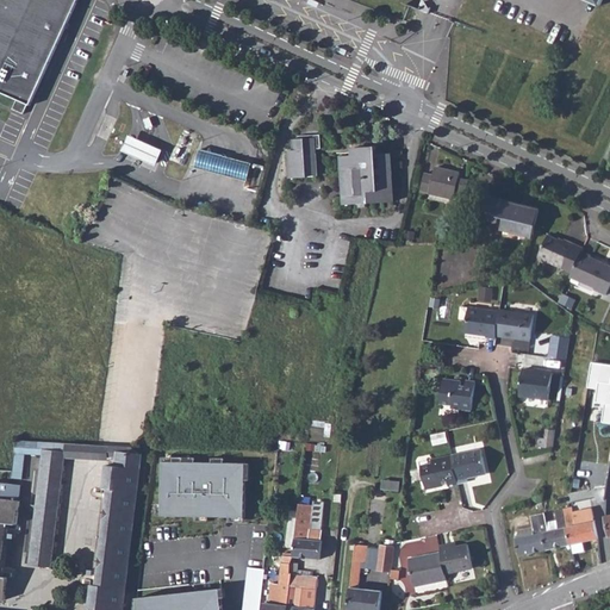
[(0,0),(0,89),(17,98),(13,107),(24,113),(27,104),(31,105),(78,0),(0,0)]
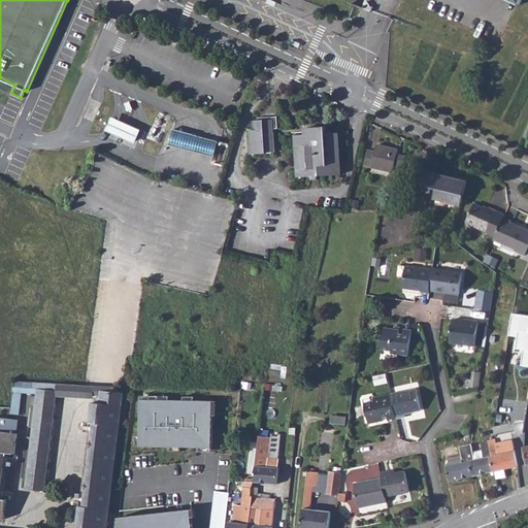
[(277,116),(260,118),(260,121),(272,120),(273,129),(277,128),(278,128),(277,116)]
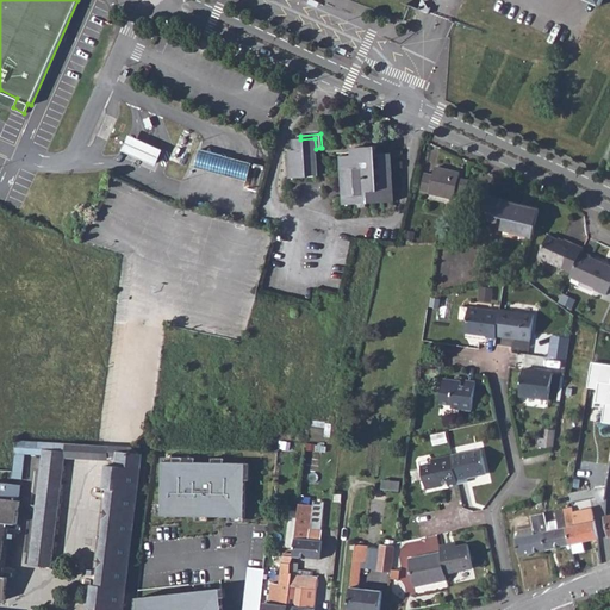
[(142,142),(136,138),(129,154),(142,161),(161,169),(168,154),(160,150),(142,142)]
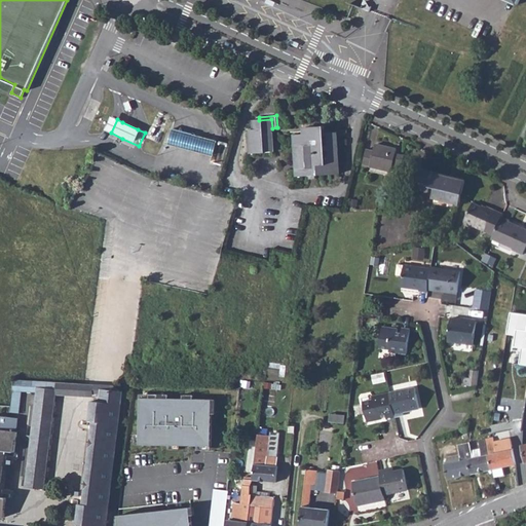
[(271,119),(259,120),(252,120),(253,129),(250,129),(252,155),(266,153),(266,152),(274,151),(272,128),(271,119)]
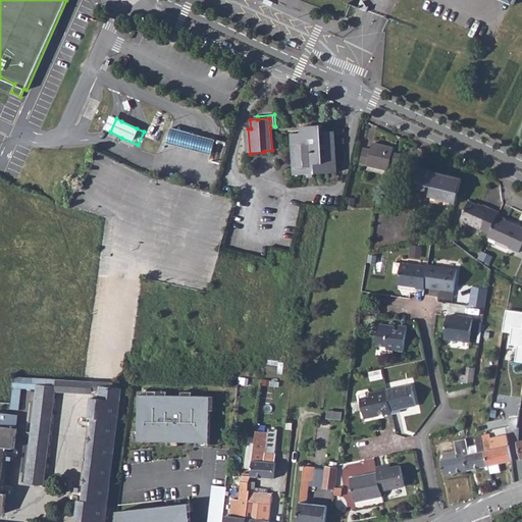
[(304,134),(295,134),(297,175),(336,172),(333,131),(323,132),(322,124),(304,125),(304,134)]
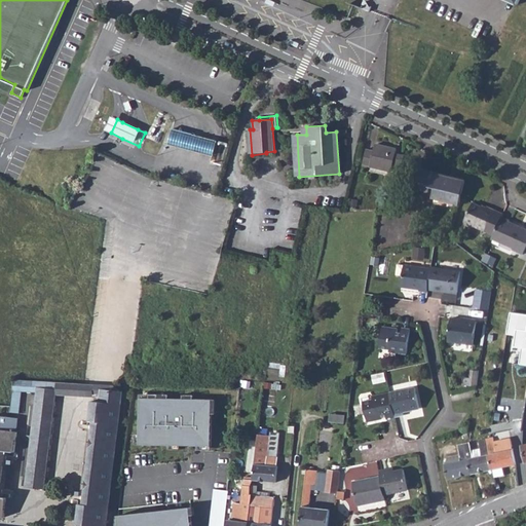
[(189,148),(196,149),(200,133),(194,132),(190,130),(185,146),(189,148)]
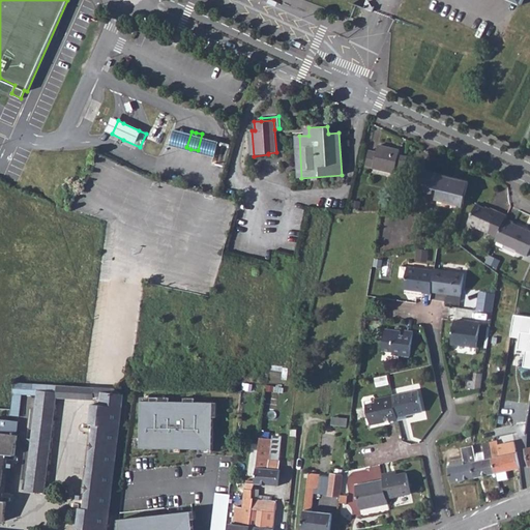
[(202,134),(198,150),(203,152),(208,136),(202,134)]
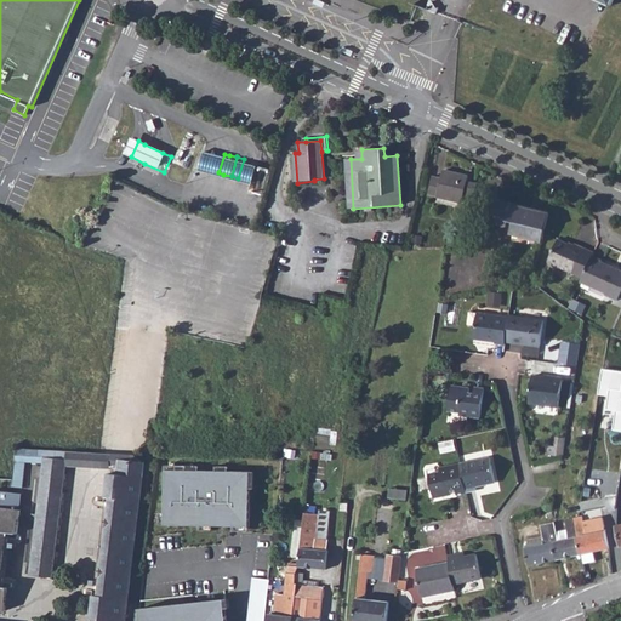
[(244,159),(238,178),(245,180),(254,182),(258,163),(251,161),(244,159)]
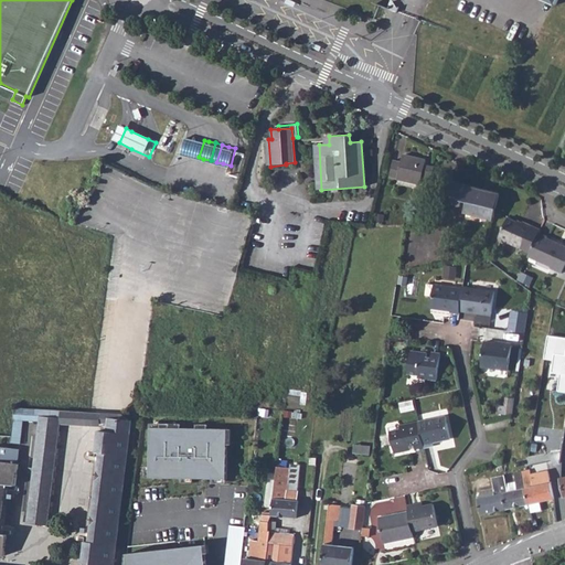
[(424,176),(432,178),(435,167),(426,164),(427,160),(404,155),(403,160),(394,158),(391,176),(422,183),(424,176)]
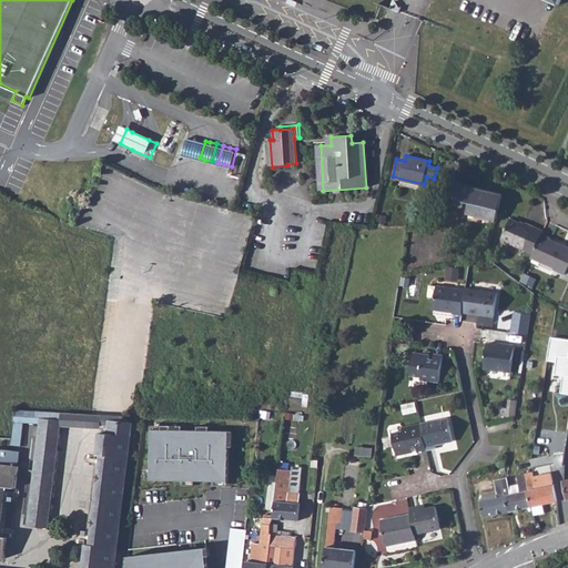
[(466,214),(496,222),(503,194),(454,182),(448,204),(462,206),(463,202),(469,203),(466,214)]
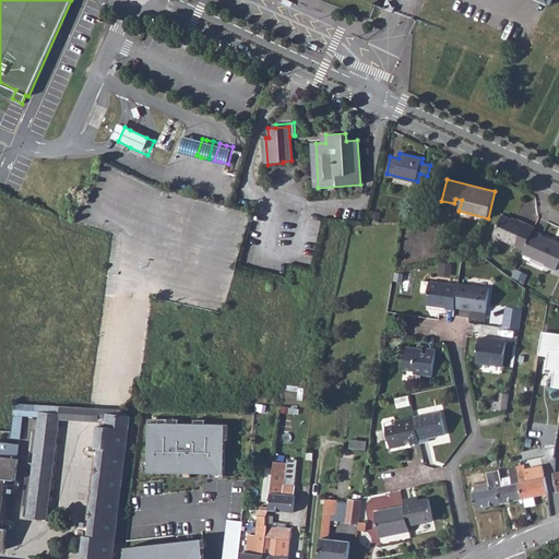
[(502,214),(494,234),(515,244),(525,248),(534,229),(535,227),(525,223),(518,218),(516,221),(502,214)]
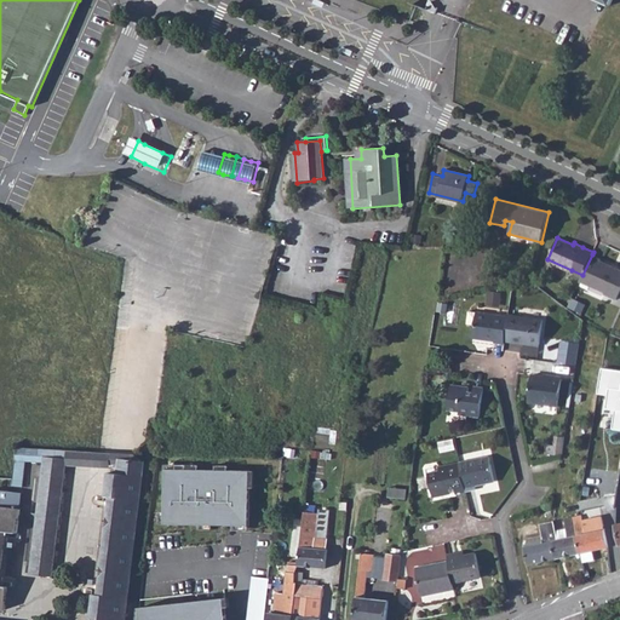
[(583,275),(580,280),(606,291),(604,293),(616,298),(619,290),(619,269),(601,259),(601,258),(592,254),(583,275)]
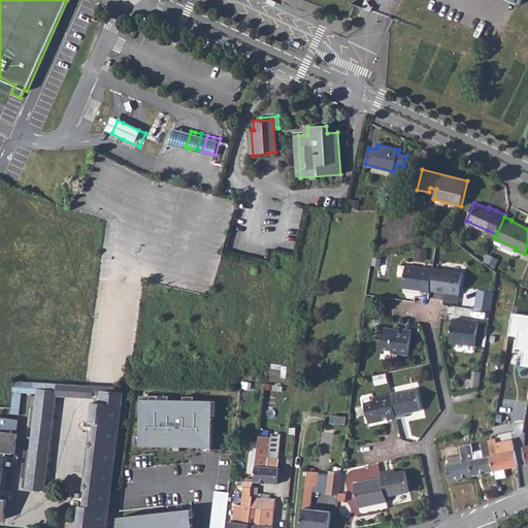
[(428,294),(429,292),(432,270),(399,265),(398,275),(404,276),(402,288),(421,291),(421,292),(428,294)]
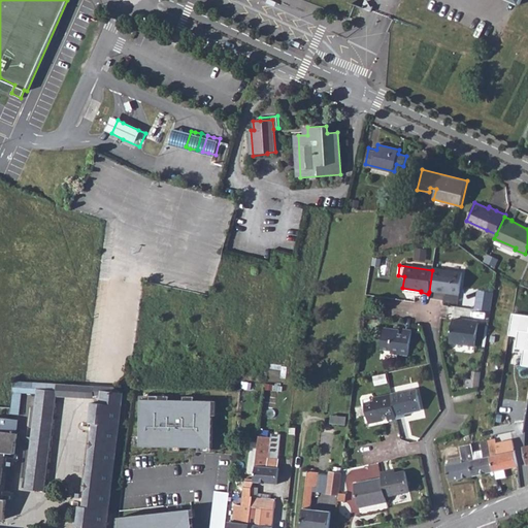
[(429,292),(444,294),(444,290),(458,292),(461,272),(432,268),(432,270),(429,292)]
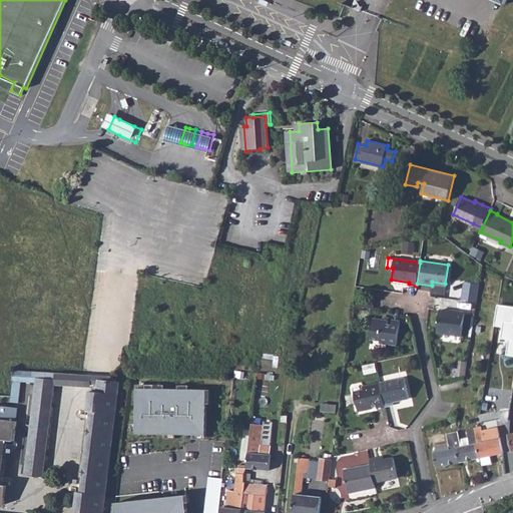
[(474,285),(464,283),(463,291),(473,292),(474,285)]
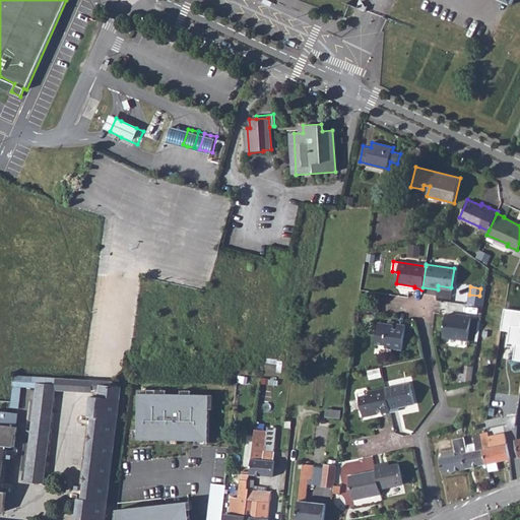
[(479,296),(469,295),(467,306),(482,308),(485,288),(480,288),(479,296)]
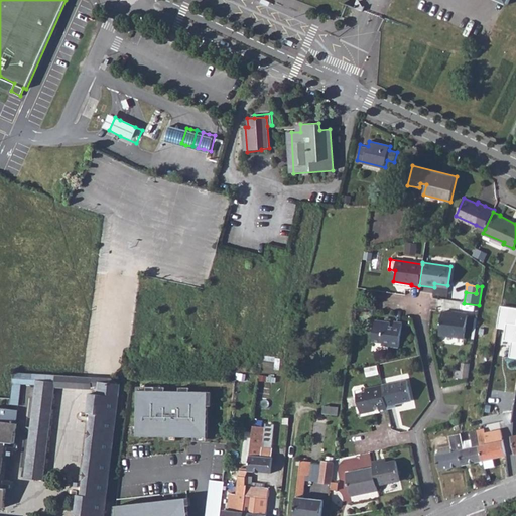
[(515,308),(501,305),(497,328),(506,329),(504,340),(513,342),(510,356),(515,357),(515,308)]
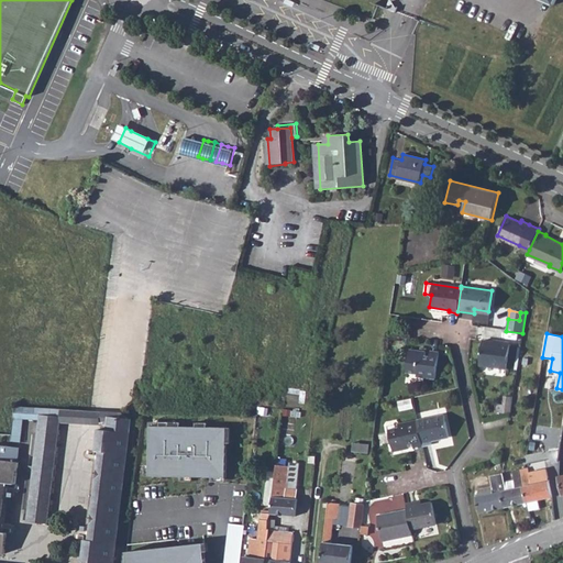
[(479,366),(507,370),(510,345),(483,342),(479,366)]
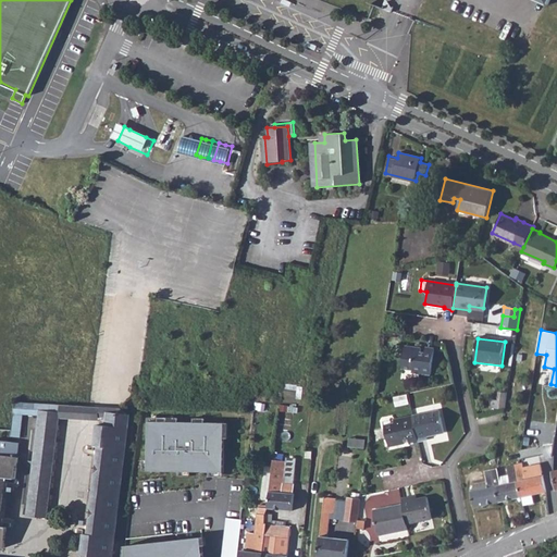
[(403,370),(412,371),(412,373),(431,375),(434,350),(425,348),(424,355),(421,354),(421,349),(406,347),(403,370)]
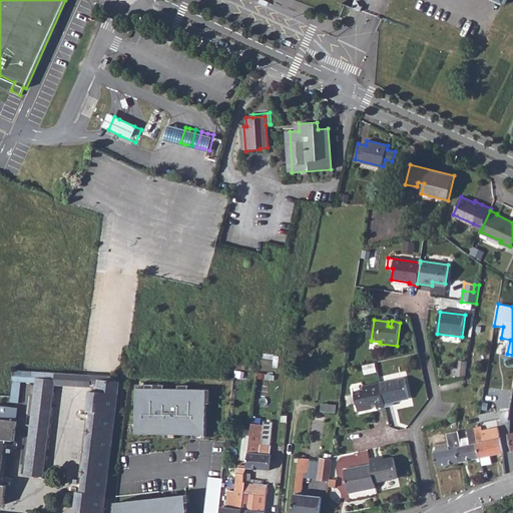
[(22,382),(37,383),(38,379),(38,372),(15,370),(13,381),(22,382)]
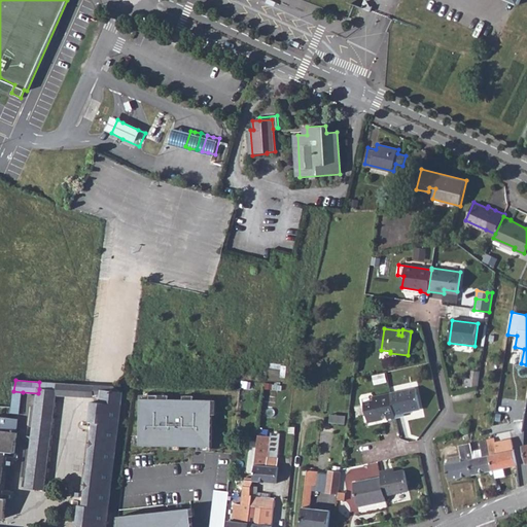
[(388,387),(392,412),(393,412),(401,410),(401,408),(419,403),(414,381),(388,387)]
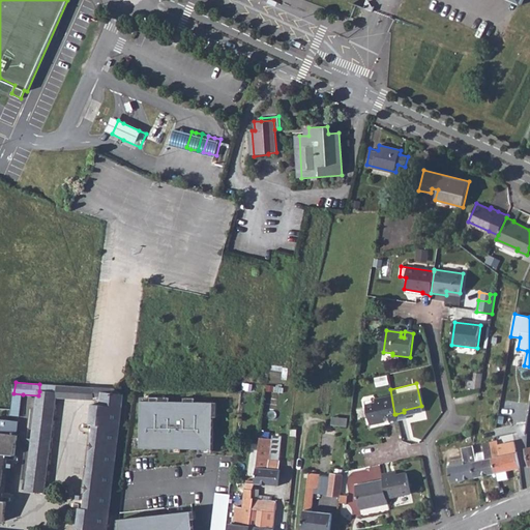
[(39,391),(57,392),(58,392),(58,385),(39,384),(39,391)]
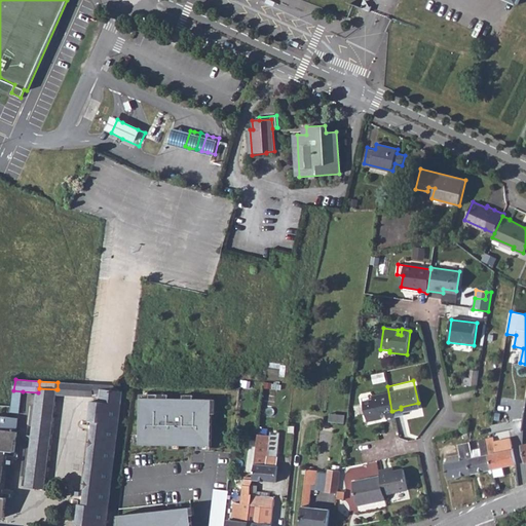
[(58,389),(57,395),(94,397),(94,393),(95,384),(81,383),(58,382),(58,389)]
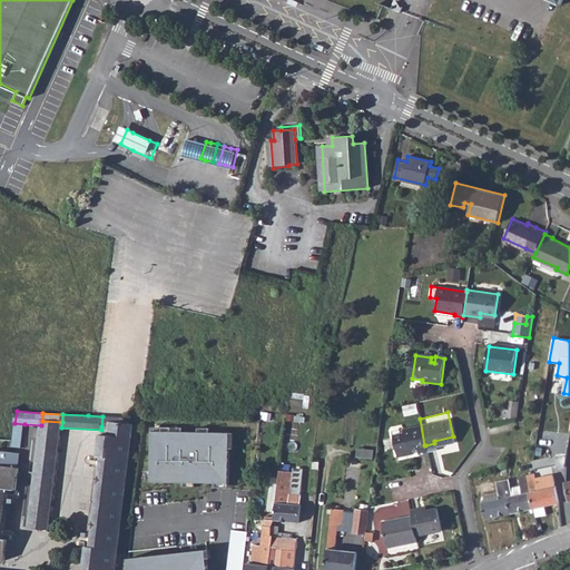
[(123,418),(102,416),(101,426),(110,428),(95,547),(86,546),(82,569),(115,569),(133,428),(123,418)]
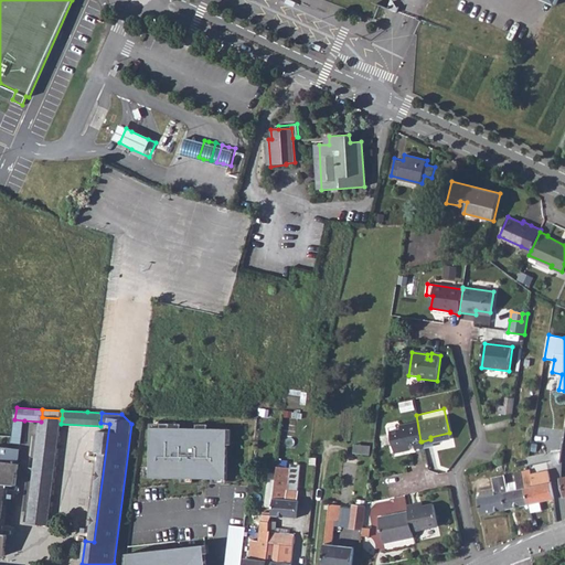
[(416,415),(397,419),(397,423),(387,424),(392,446),(407,443),(407,438),(411,438),(413,444),(420,441),(416,415)]
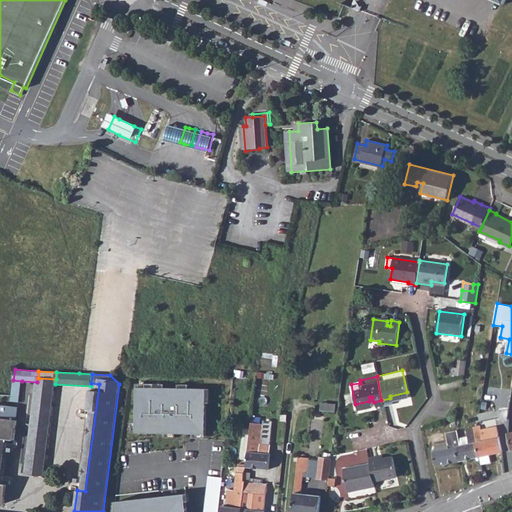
[(37,382),(27,473),(45,475),(55,379),(38,378),(37,382)]
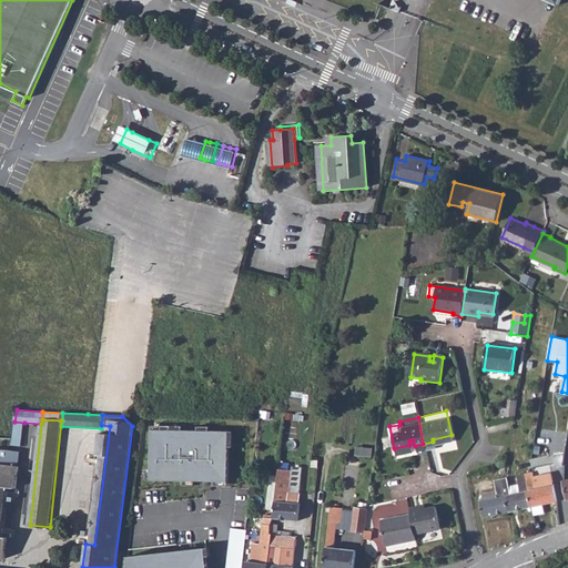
[(12,438),(9,465),(20,466),(24,423),(14,422),(12,438)]
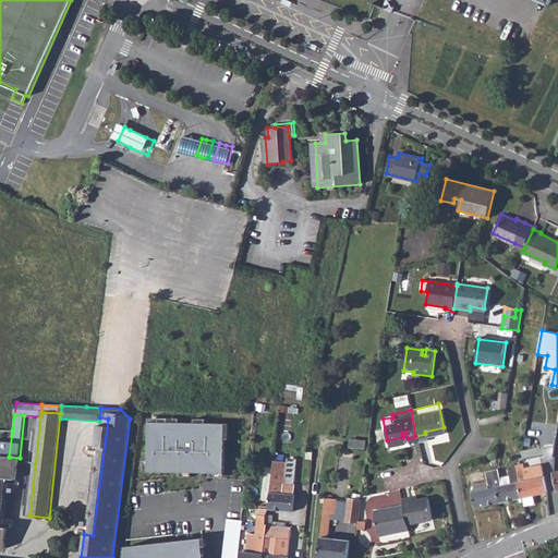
[(225,425),(147,423),(146,472),(223,474),(225,425)]
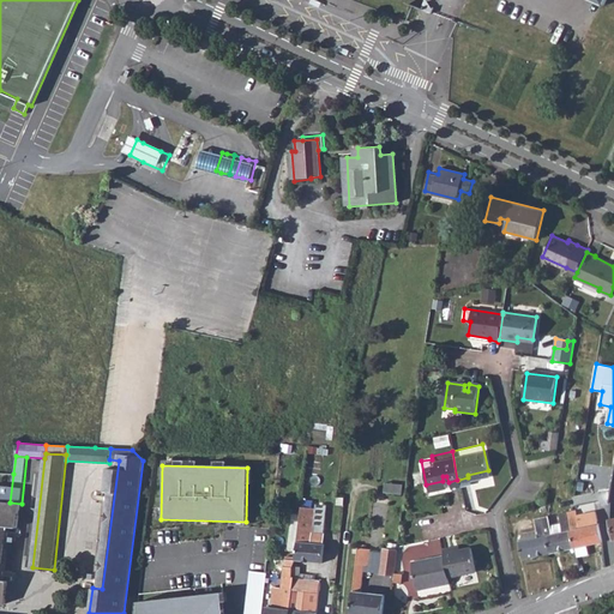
[(92,588),(102,589),(118,468),(107,467),(104,491),(96,489),(92,492),(92,495),(95,498),(103,499),(94,579),(85,578),(83,581),(82,582),(83,584),(84,587),(92,588)]
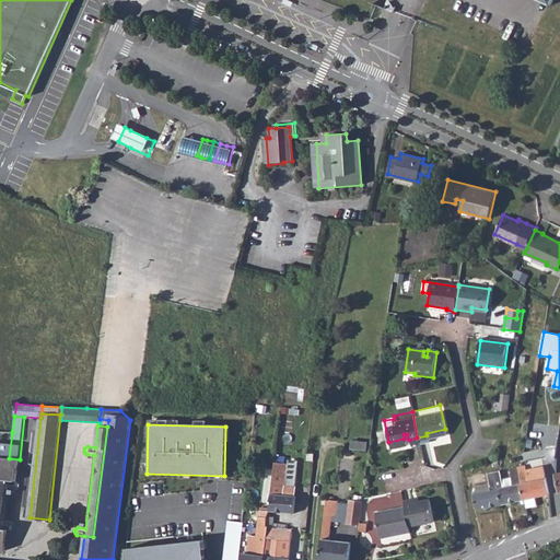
[(12,432),(0,431),(0,548),(8,550),(10,529),(12,529),(13,521),(3,520),(8,489),(16,490),(20,459),(9,458),(12,432)]
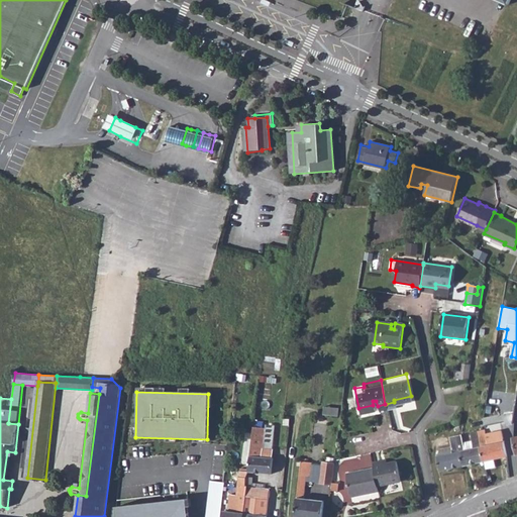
[(248,472),(272,475),(273,458),(272,457),(273,450),(264,449),(266,428),(257,428),(257,425),(254,425),(248,472)]
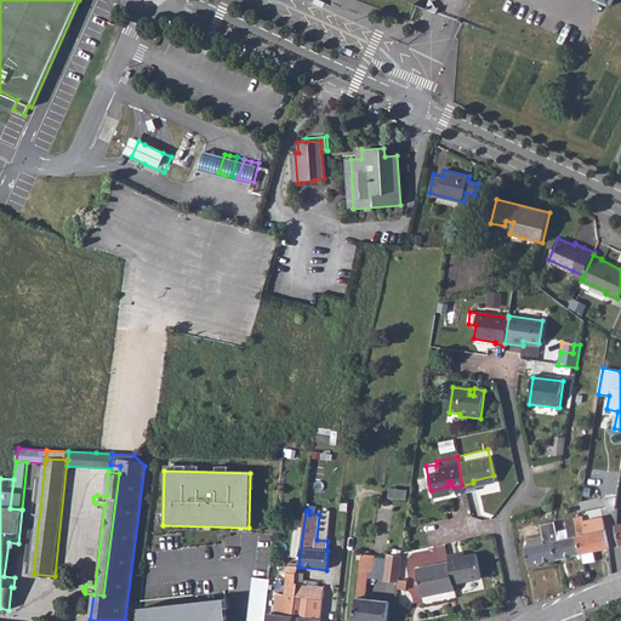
[(579,518),(580,524),(575,525),(581,556),(609,550),(605,531),(600,533),(587,536),(582,517),(579,518)]
